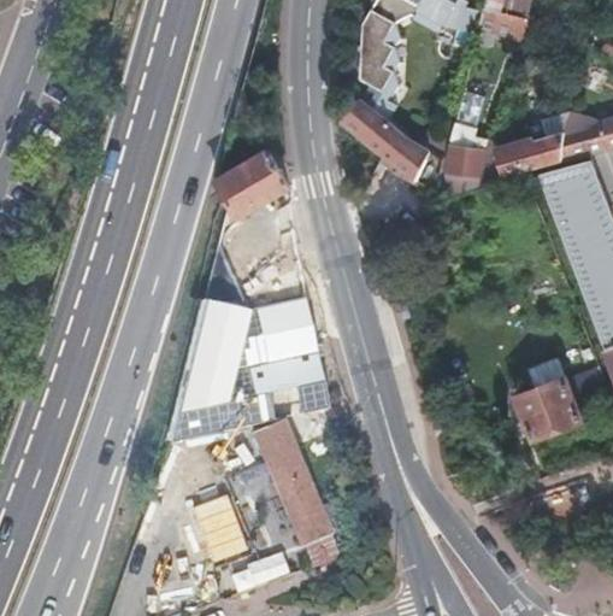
[(375,0),(360,24),(395,39),(396,36),(395,22),(411,13),(414,15),(413,18),(437,30),(441,23),(477,33),(478,29),(481,18),(482,11),(461,5),(463,0),(375,0)]
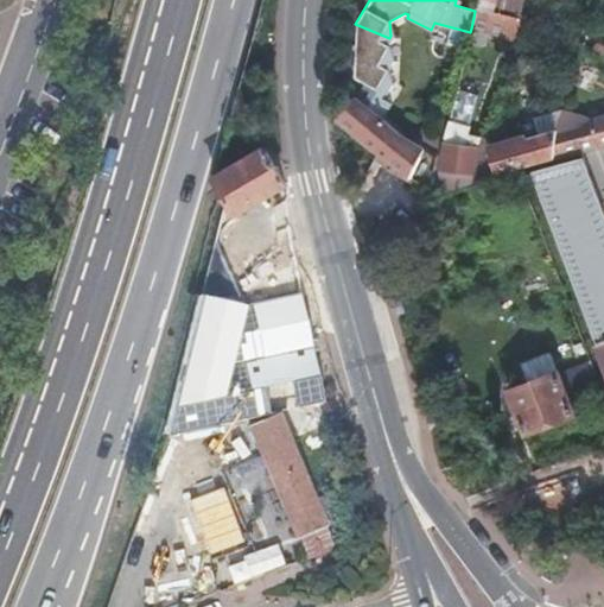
[(477,0),(477,4),(475,11),(474,18),(471,29),(489,35),(503,39),(509,42),(517,18),(522,0),(477,0)]
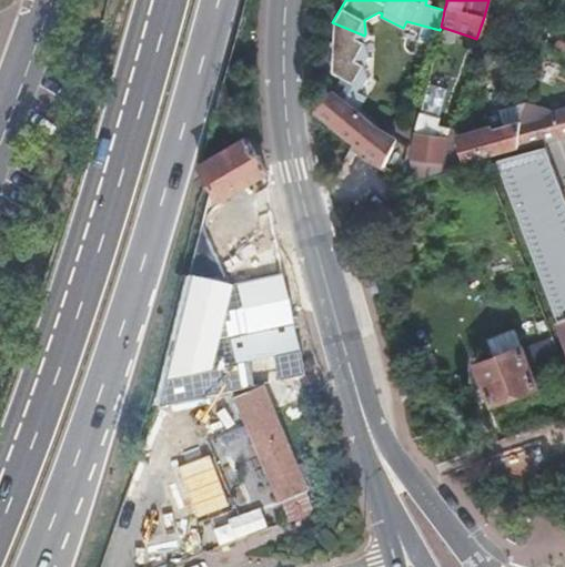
[(364,36),(332,22),(332,23),(332,26),(329,57),(326,72),(355,88),(362,78),(357,64),(362,56),(360,42),(364,36)]
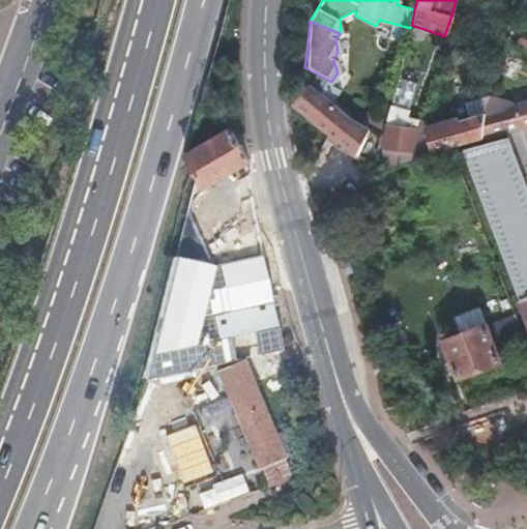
[(306,53),(310,24),(290,22),(289,34),(294,35),(292,51),(306,53)]
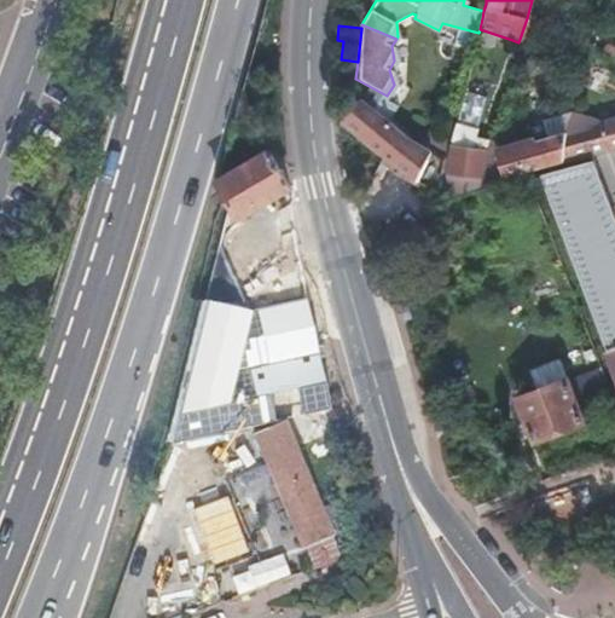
[(479,33),(476,42),(493,48),(498,35),(480,29),(479,33)]
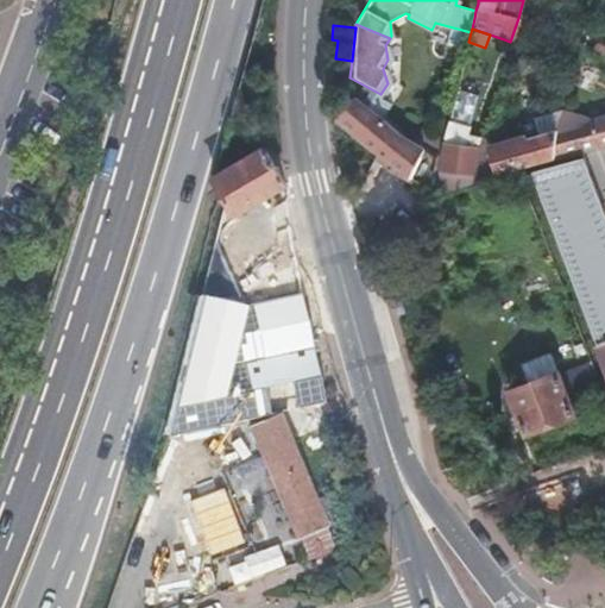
[(518,57),(514,69),(540,79),(544,68),(518,57)]
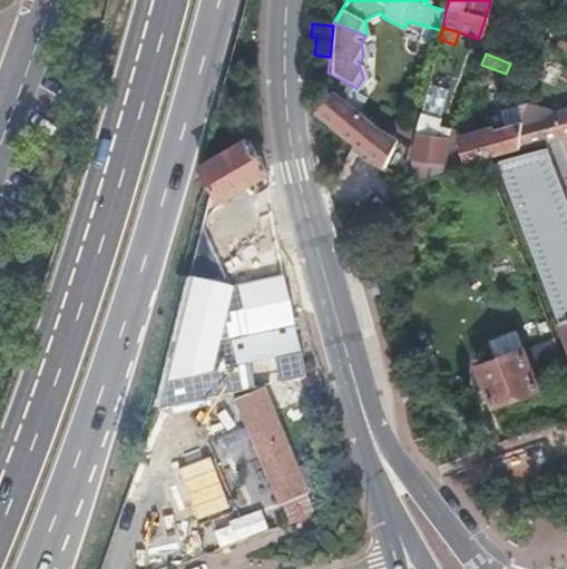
[(326,90),(312,108),(312,111),(368,157),(363,163),(380,166),(379,173),(402,179),(411,148),(372,126),(326,90)]
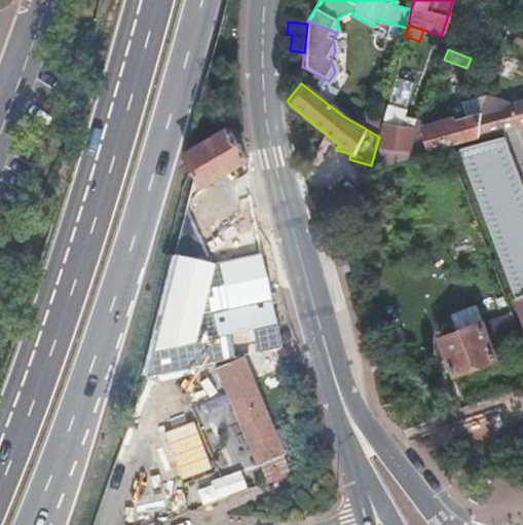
[(418,132),(421,146),(422,152),(438,147),(446,144),(468,138),(479,135),(480,113),(485,97),(462,103),(467,116),(421,129),(418,130),(418,132)]
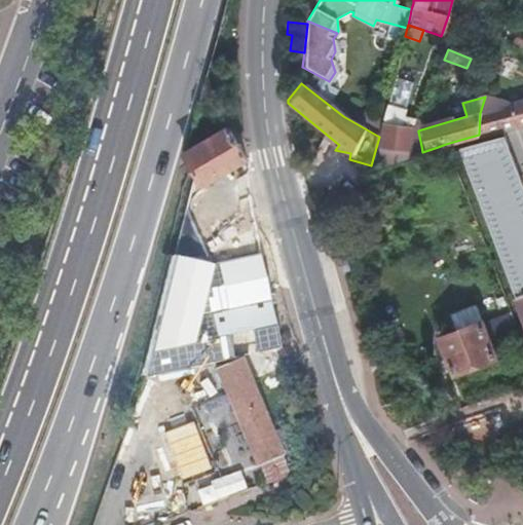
[(510,127),(522,123),(522,98),(509,102),(485,97),(480,113),(479,135),(510,127)]
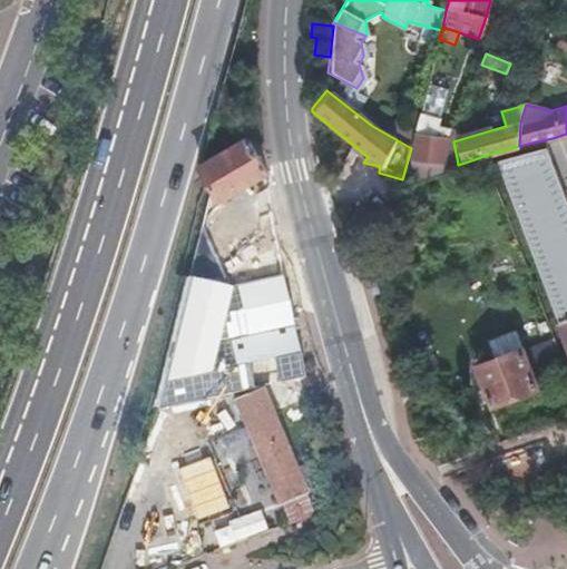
[(443,166),(445,169),(458,165),(457,158),(453,143),(453,141),(457,134),(437,127),(439,120),(419,114),(416,135),(409,177),(443,166)]
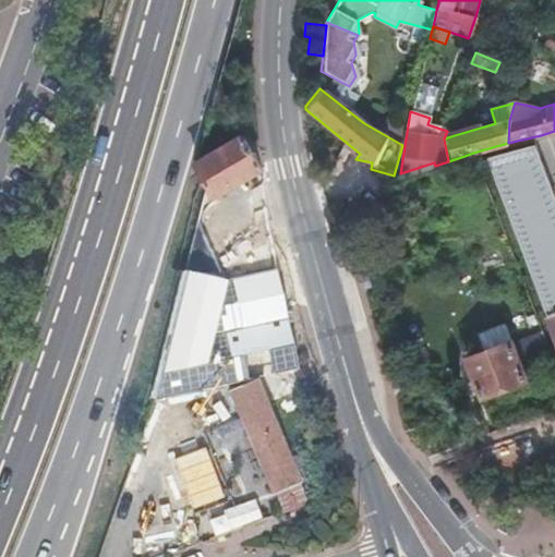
[(207,183),(202,202),(260,169),(240,135),(214,152),(195,161),(207,183)]
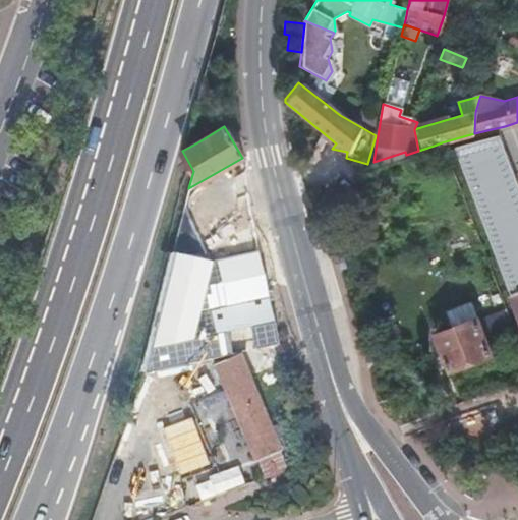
[(517,184),(499,133),(454,145),(517,314),(517,184)]
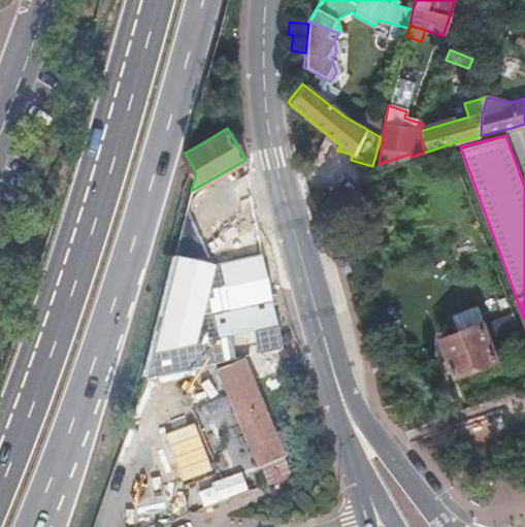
[(184,275),(172,280),(257,466),(283,455),(189,249),(175,255),(184,275)]
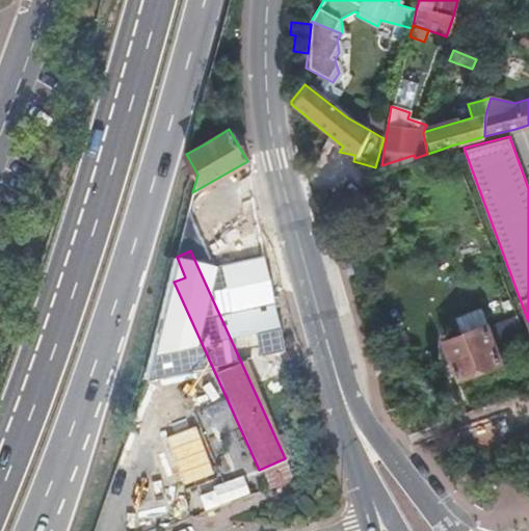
[(456,317),(463,335),(471,332),(481,327),(486,325),(480,309),(456,317)]
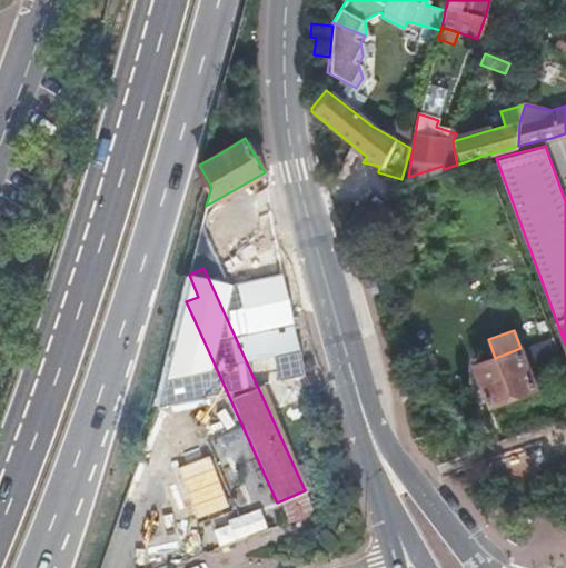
[(552,337),(520,348),(530,377),(562,365),(552,337)]
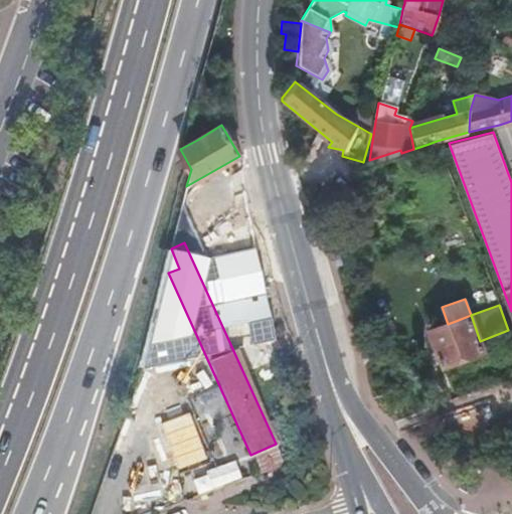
[(466,317),(456,321),(448,324),(433,330),(444,366),(484,350),(480,341),(471,315),(466,317)]
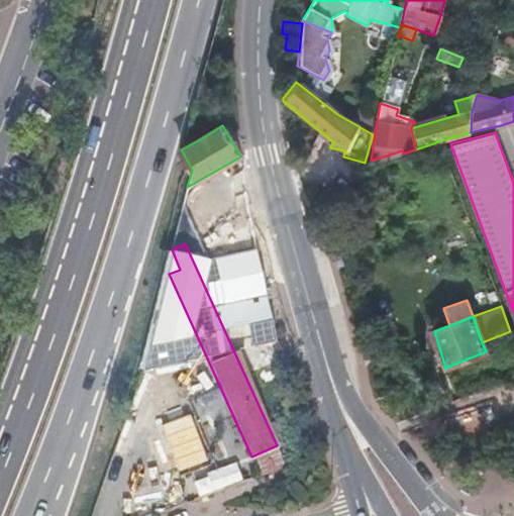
[(150,382),(149,396),(182,397),(182,383),(150,382)]
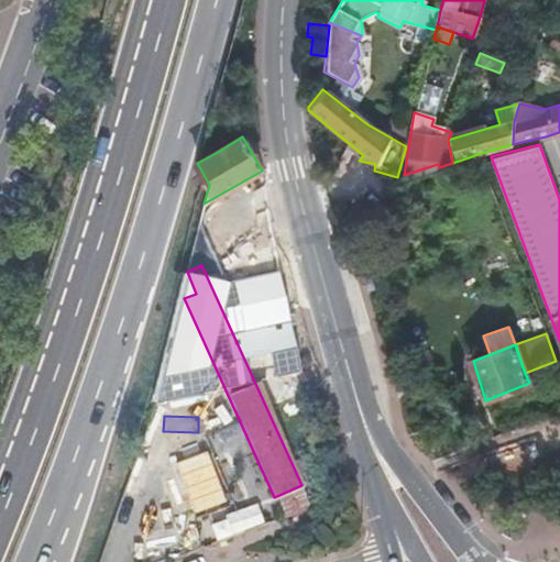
[(238,426),(207,439),(223,475),(237,470),(227,448),(244,440),(238,426)]
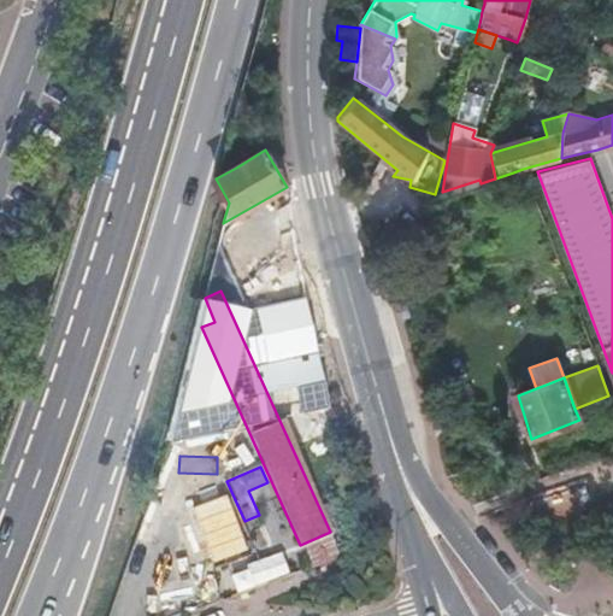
[(266,584),(218,476),(188,491),(211,540),(182,552),(206,606),(223,599),(235,594),(266,584)]
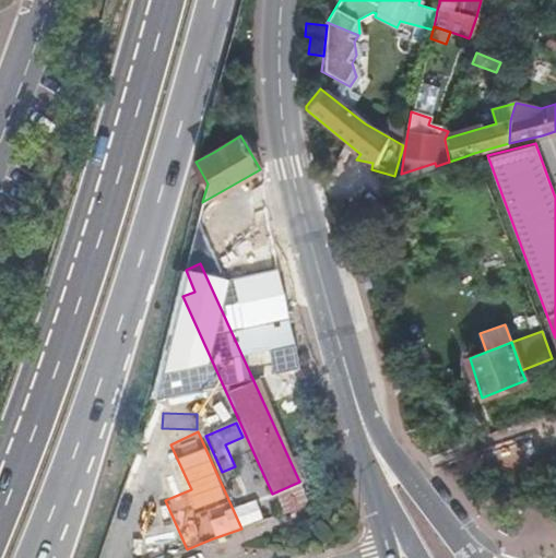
[(281,498),(286,511),(298,507),(293,493),(281,498)]
